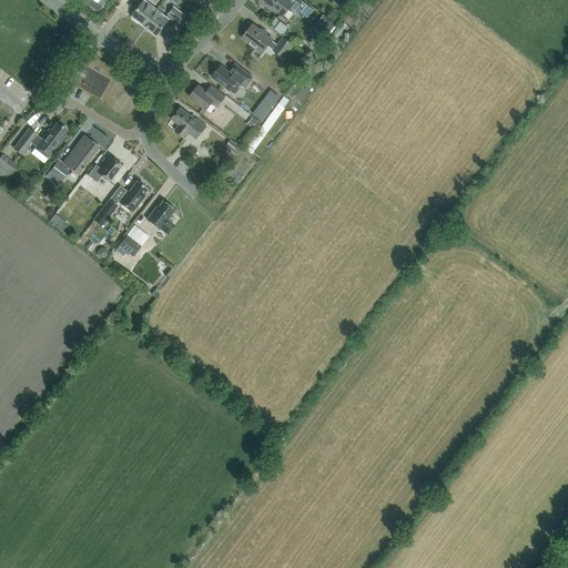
[(98,12),(102,6),(94,0),(84,0),(84,1),(98,12)]
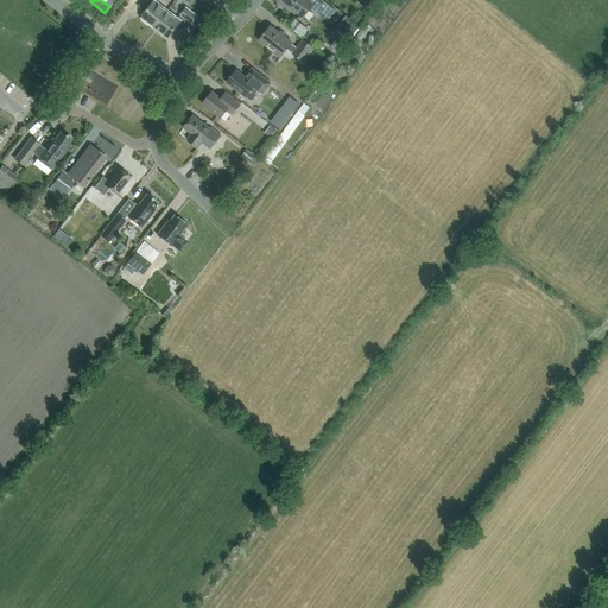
[(143,0),(139,6),(146,11),(141,18),(152,27),(166,10),(157,2),(158,0),(143,0)]
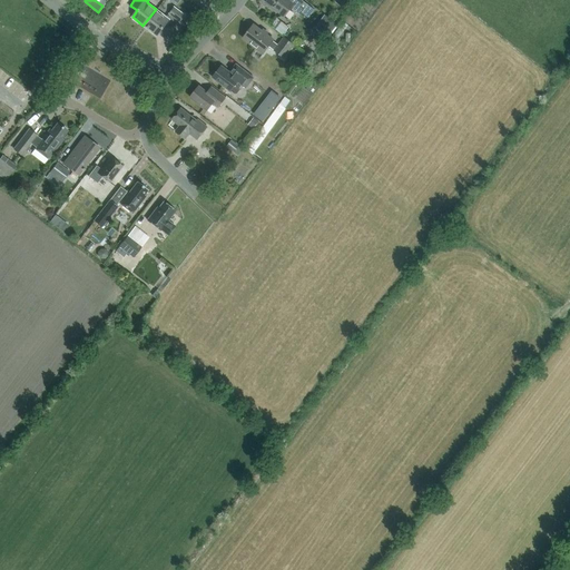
[(288,0),(267,0),(266,2),(284,16),(291,8),(301,16),(302,12),(310,18),(315,10),(301,0),(292,0),(292,1),(288,0)]
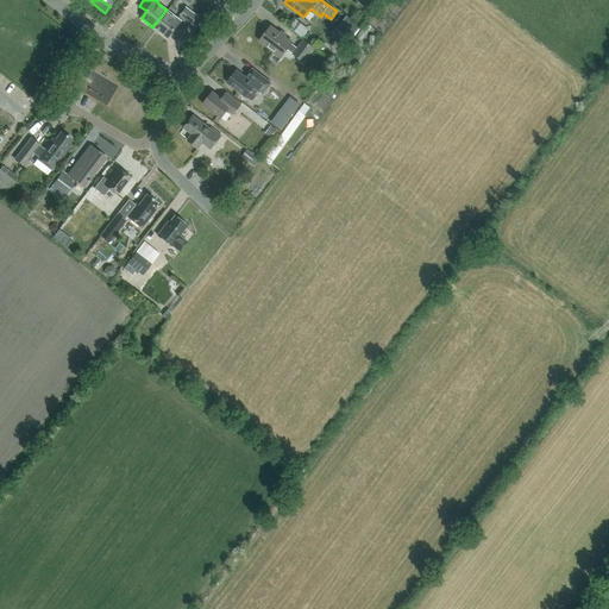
[(177,18),(167,10),(152,27),(167,38),(171,32),(179,38),(190,23),(192,23),(198,17),(186,7),(177,18)]
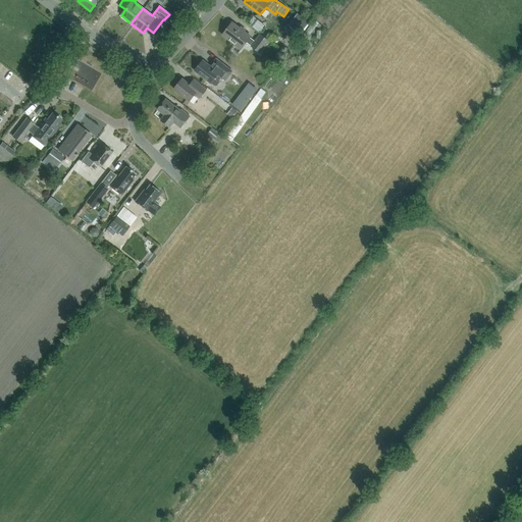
[(297,12),(286,27),(300,36),(309,21),(297,12)]
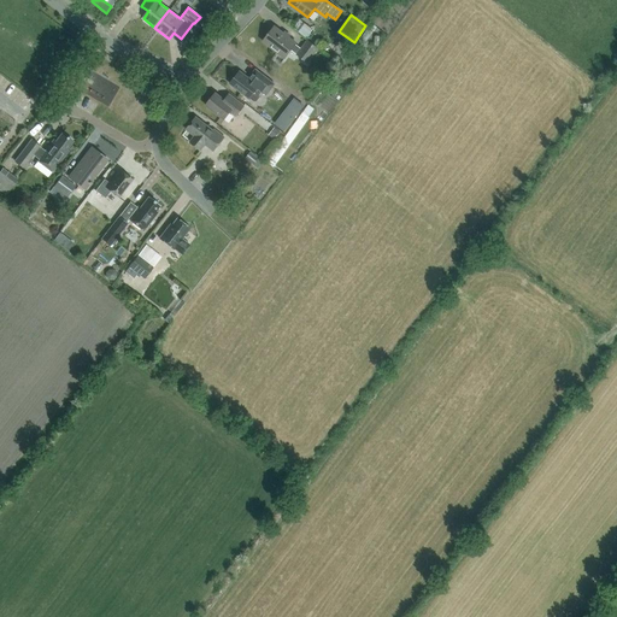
[(299,18),(293,27),(306,37),(312,29),(299,18)]
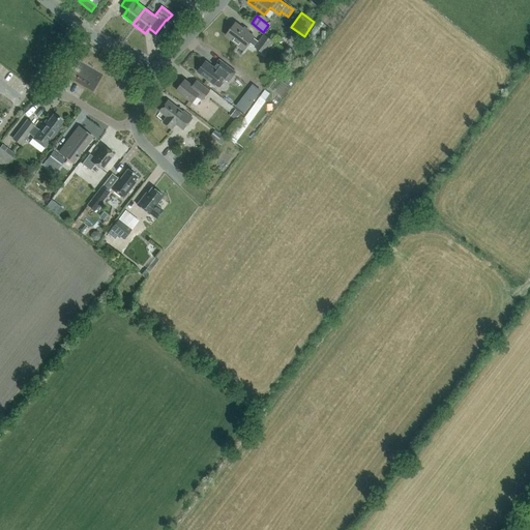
[(273,42),(264,35),(259,42),(254,38),(255,37),(235,23),(226,36),(244,50),(249,43),(255,47),(255,48),(264,55),(273,42)]
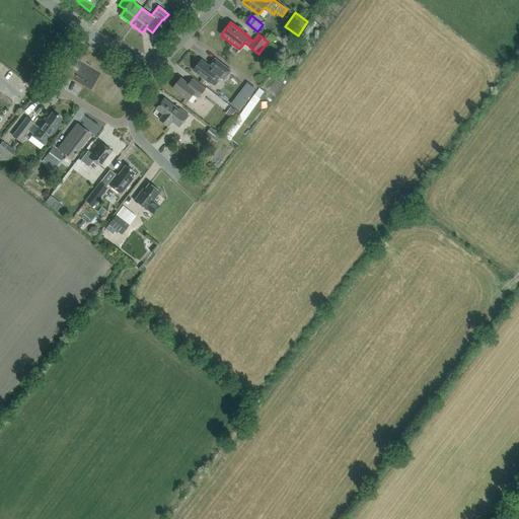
[(231,71),(214,58),(208,66),(202,61),(202,60),(194,70),(194,71),(195,70),(210,82),(213,85),(216,85),(218,82),(218,80),(220,77),(223,80),(231,71)]
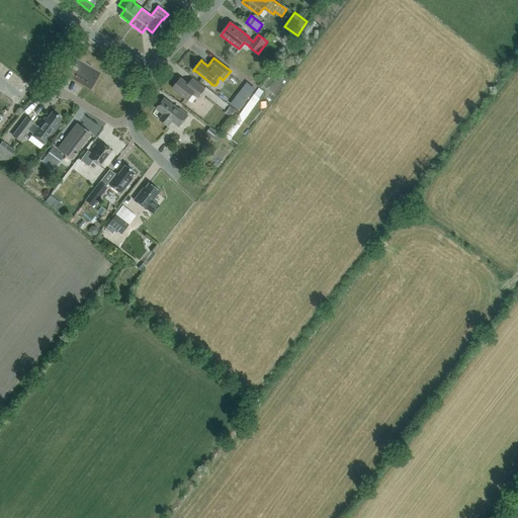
[(193,94),(198,97),(205,89),(192,79),(188,84),(181,78),(173,88),(188,100),(193,94)]
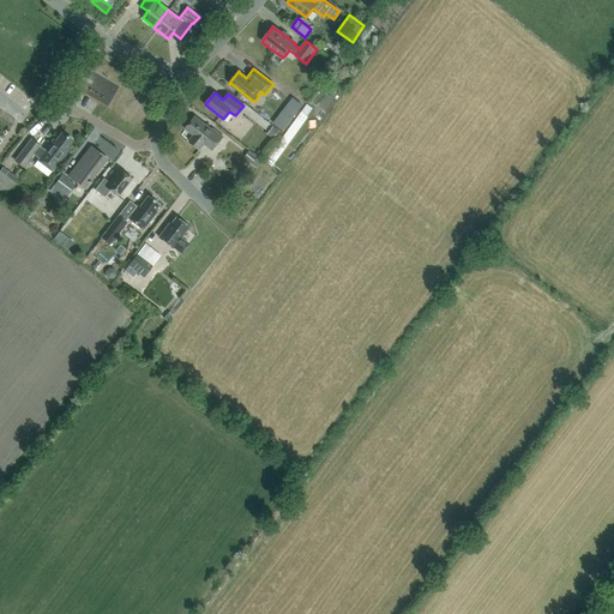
[(293,97),(286,106),(296,114),(302,106),(293,97)]
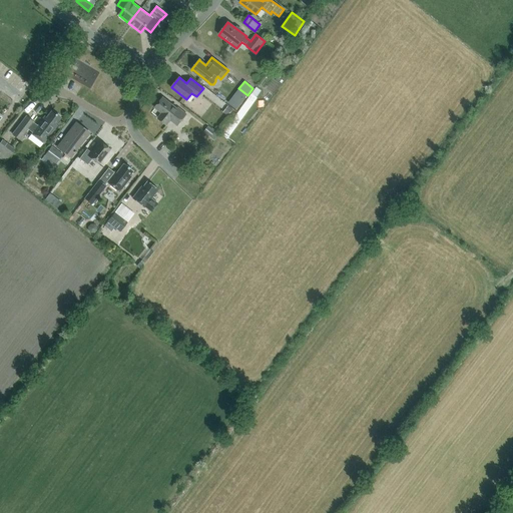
[(249,107),(257,97),(252,94),(245,103),(249,107)]
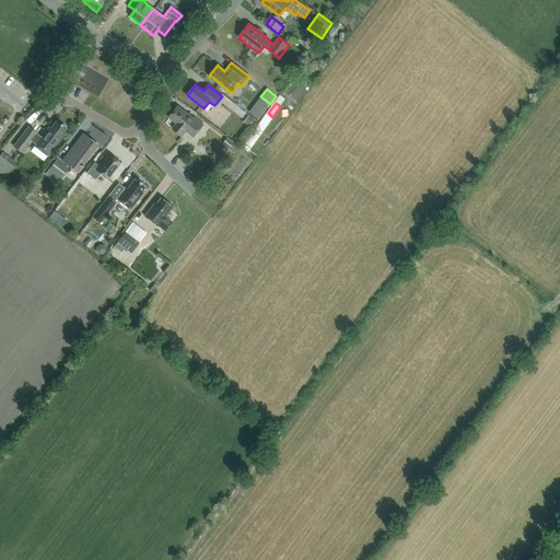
[(178,106),(170,117),(177,124),(173,129),(182,137),(187,130),(194,136),(193,137),(194,137),(203,125),(195,117),(194,118),(178,106)]
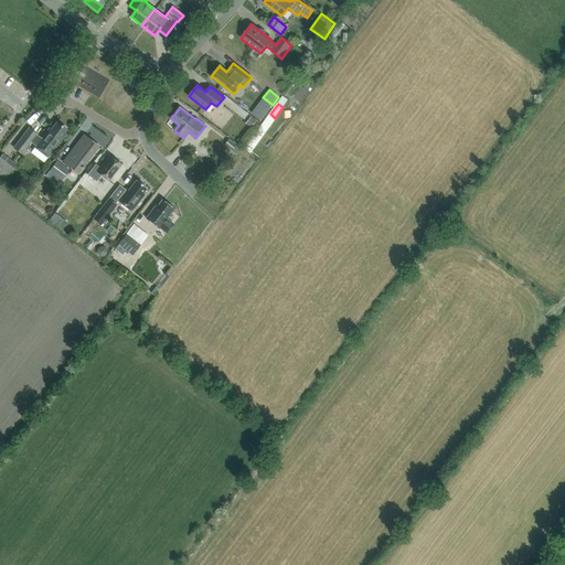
[(251,128),(257,120),(252,116),(246,124),(251,128)]
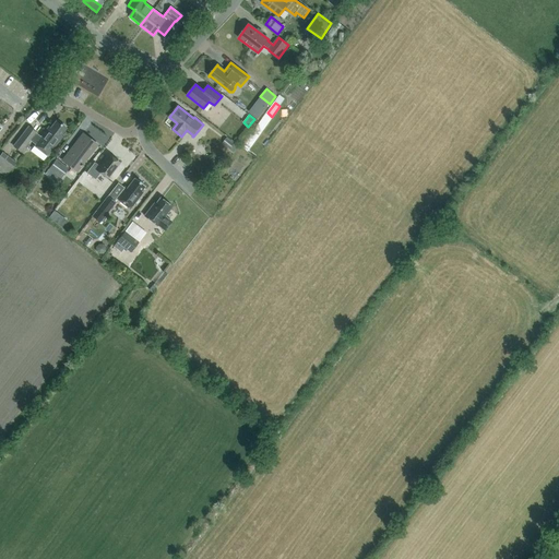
[(261,119),(242,144),(248,149),(268,123),(261,119)]
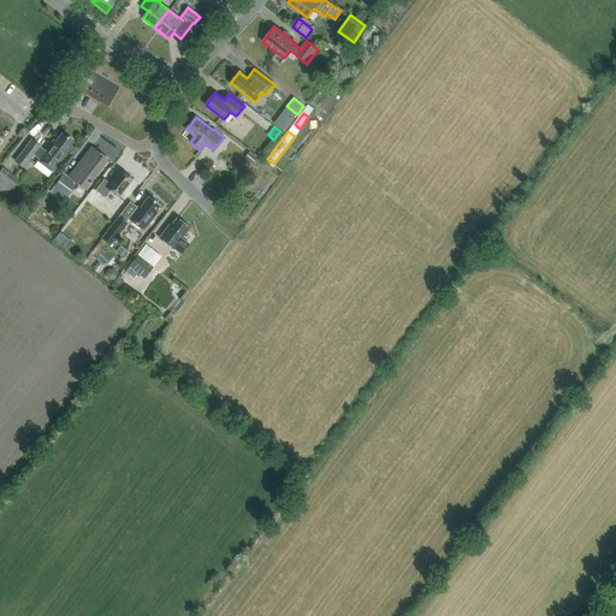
[(72,141),(63,132),(55,141),(54,140),(45,150),(40,147),(40,146),(31,140),(15,161),(23,167),(34,154),(39,159),(37,160),(52,171),(69,150),(66,149),(72,141)]
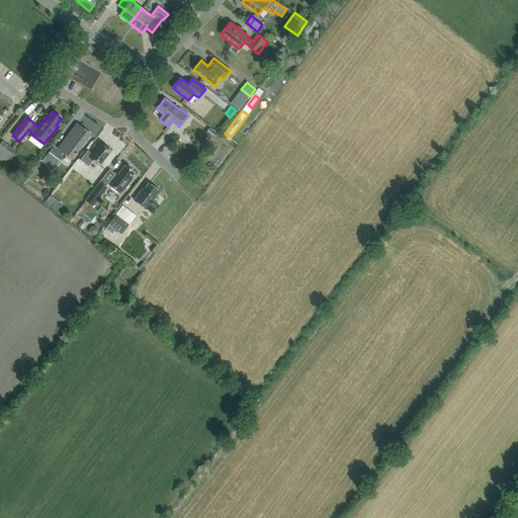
[(77,124),(59,149),(72,159),(75,154),(77,155),(78,154),(77,153),(80,148),(90,135),(77,124)]
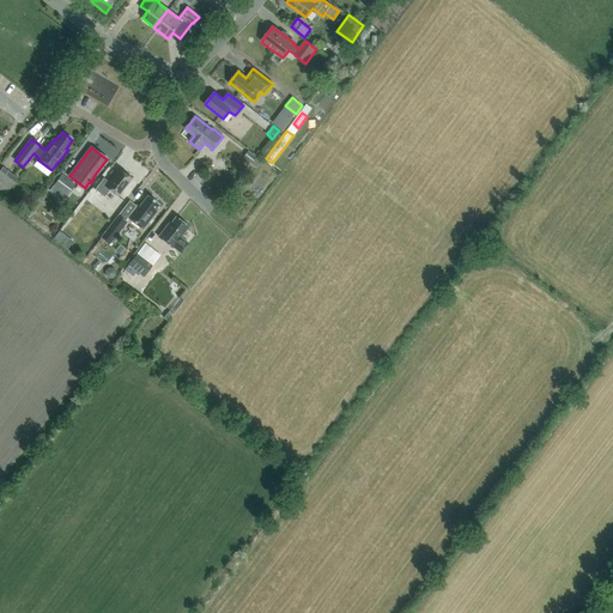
[(258,158),(248,151),(243,157),(252,164),(258,158)]
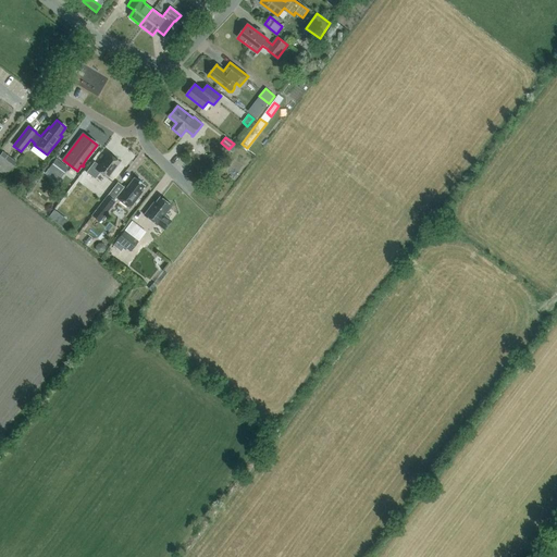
[(0,172),(5,176),(16,162),(2,151),(0,153),(0,172)]
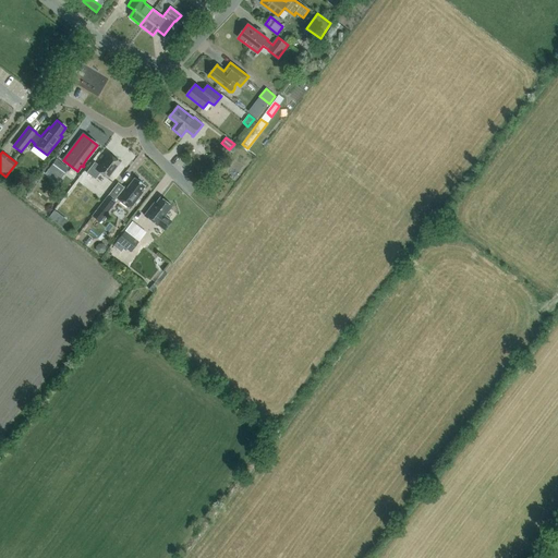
[(95,162),(86,172),(95,179),(100,173),(107,178),(119,161),(109,154),(99,166),(95,162)]
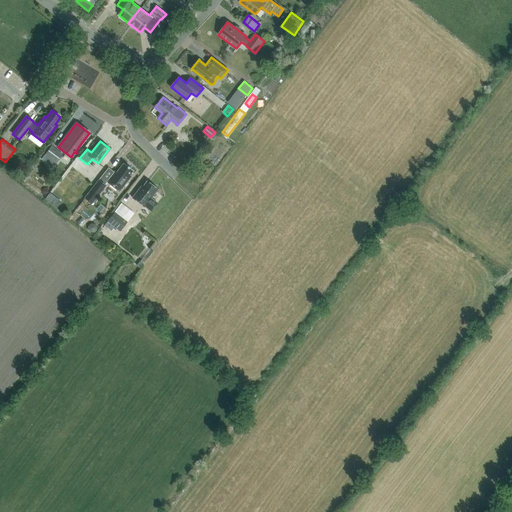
[(62,154),(51,145),(44,155),(55,163),(62,154)]
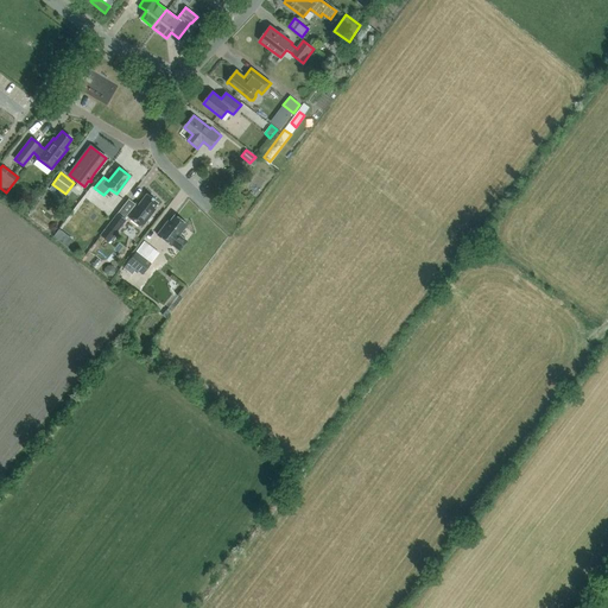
[(158,202),(147,194),(138,204),(137,203),(127,216),(141,227),(156,209),(153,208),(158,202)]
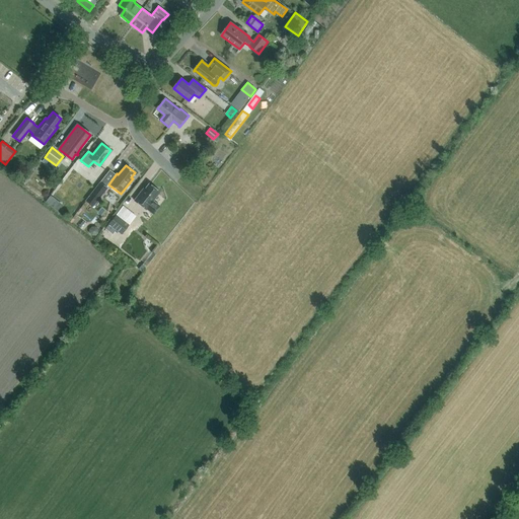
[(85,202),(92,207),(107,188),(100,181),(85,202)]
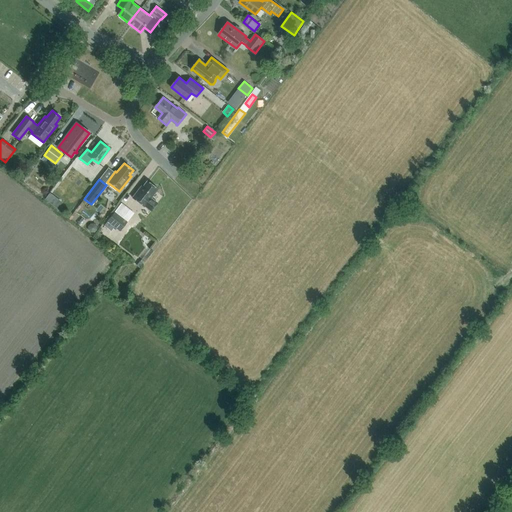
[(157,203),(151,198),(158,189),(147,181),(142,186),(141,186),(132,198),(144,207),(145,206),(151,211),(157,203)]
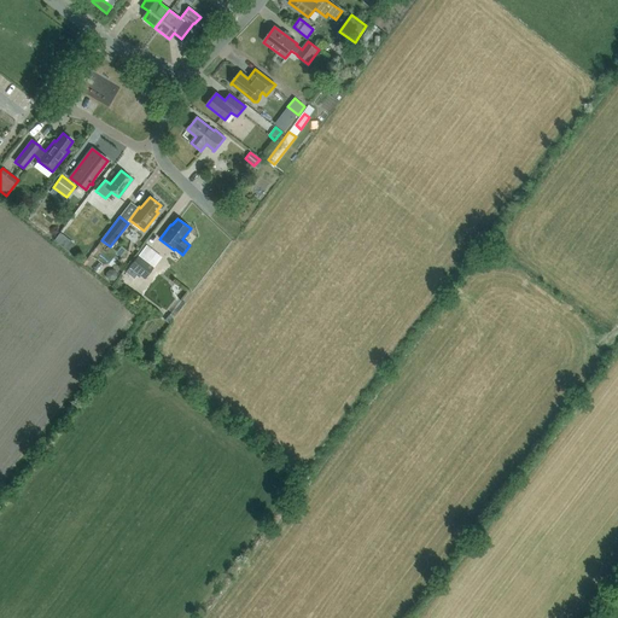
[(60,232),(54,240),(62,245),(68,238),(60,232)]
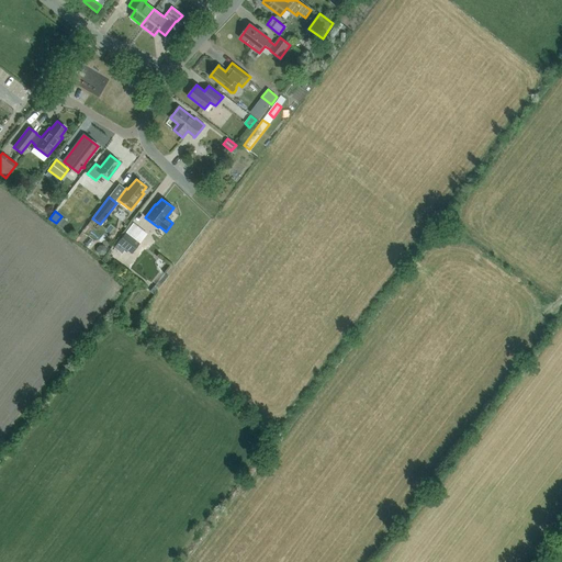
[(139,244),(125,233),(113,248),(121,254),(124,249),(132,255),(139,244)]
